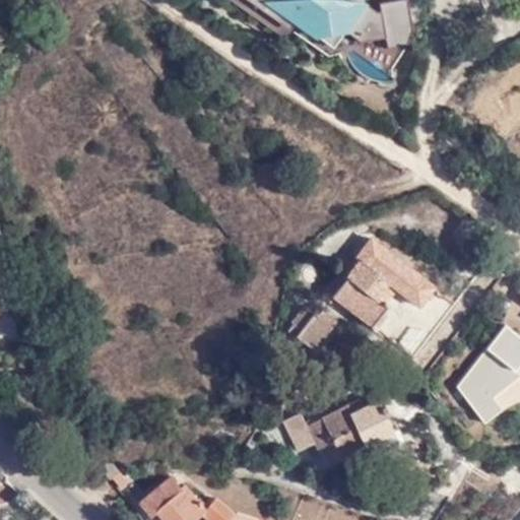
[(284,0),(237,0),(345,54),(336,54),(384,77),(394,77),(414,37),(413,2),(384,3),(380,12),(362,3),(296,5),(284,0)]
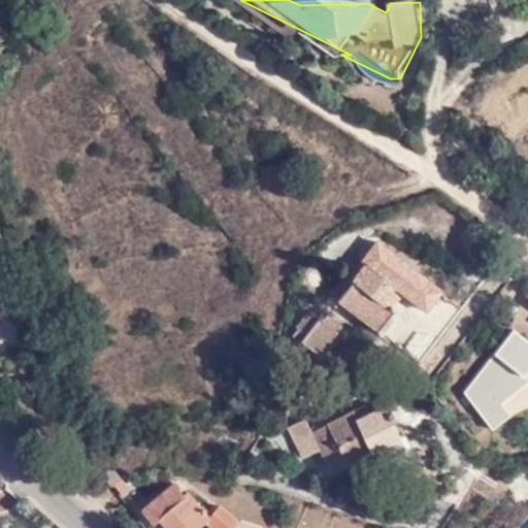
[(389,257),(392,253),(378,242),(375,246),(389,257)]
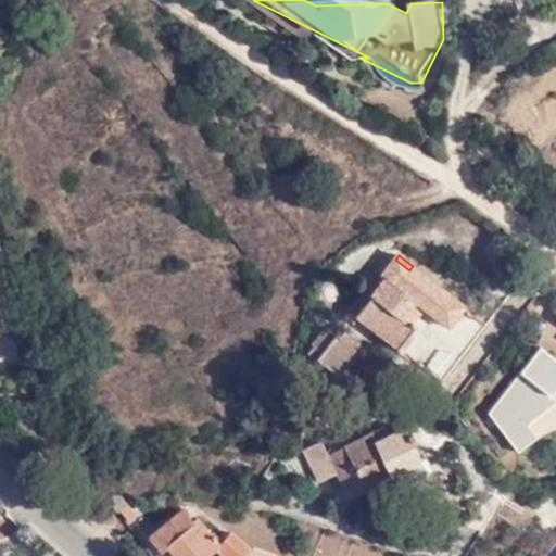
[(464,305),(413,266),(409,270),(395,260),(378,282),(380,283),(383,288),(377,294),(375,292),(369,299),(371,300),(357,317),(399,349),(416,327),(411,323),(424,305),(449,325),(464,305)]
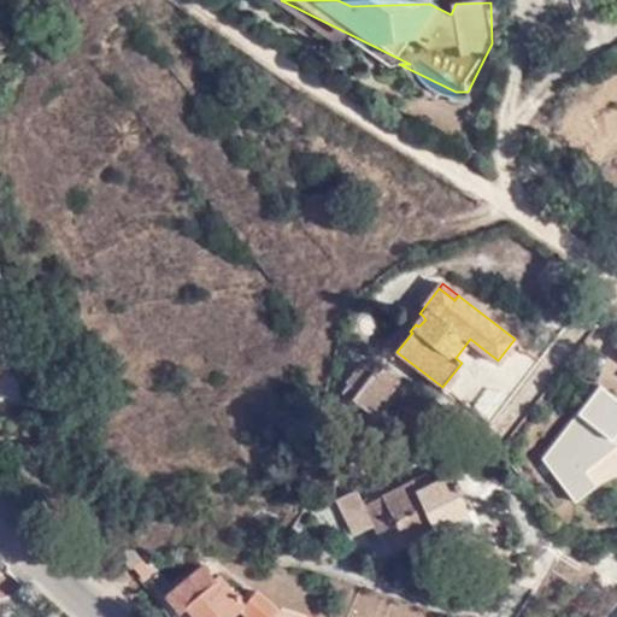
[(422,315),(416,324),(418,327),(425,319),(422,315)]
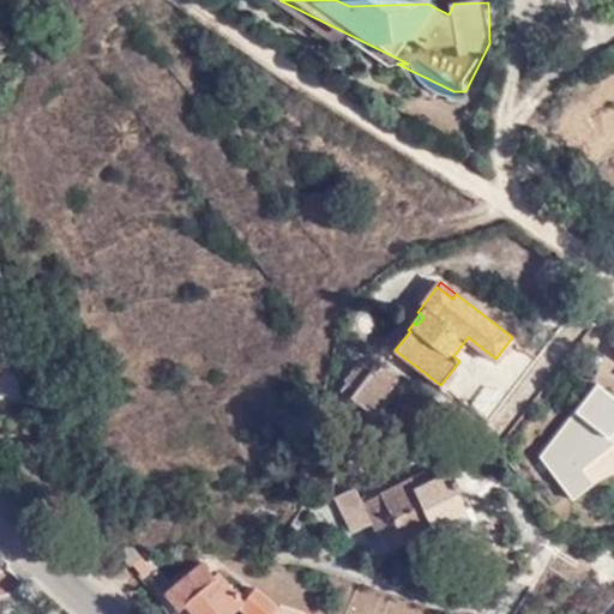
[(372,414),(401,378),(383,362),(375,371),(361,359),(344,379),(354,386),(349,395),(372,414)]
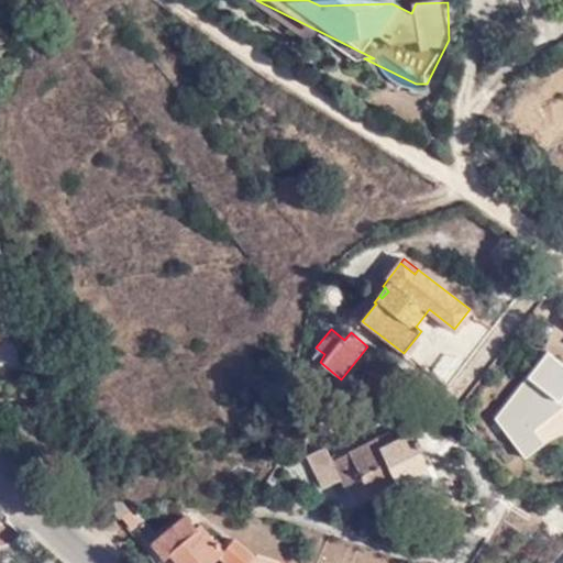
[(487,420),(531,461),(548,443),(539,435),(562,408),(562,364),(550,352),(487,420)]
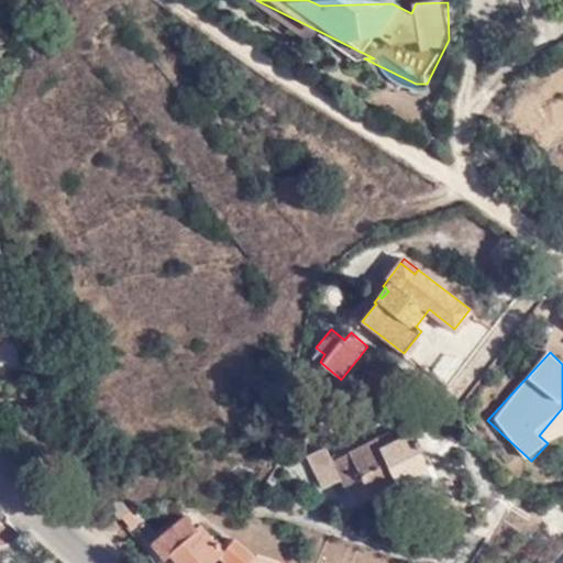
[(392,431),(377,438),(381,445),(395,440),(392,431)]
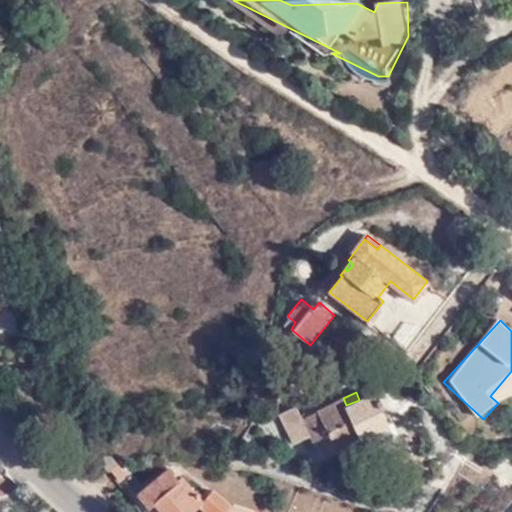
[(346,405),(343,398),(301,416),(296,405),(279,413),(291,442),(298,439),(303,451),(314,446),(319,457),(355,442),(389,426),(375,393),(359,400),(346,405)]
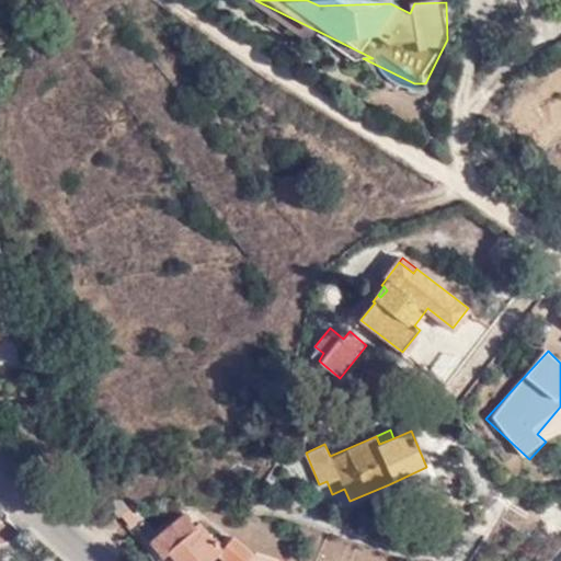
[(170,456),(169,446),(159,447),(160,457),(170,456)]
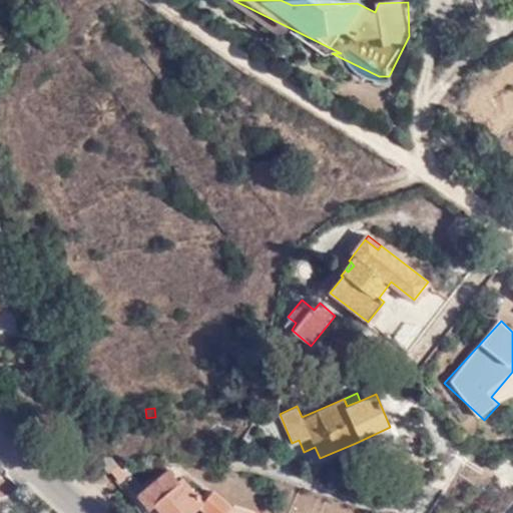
[(390,427),(356,443),(359,451),(394,436),(390,427)]
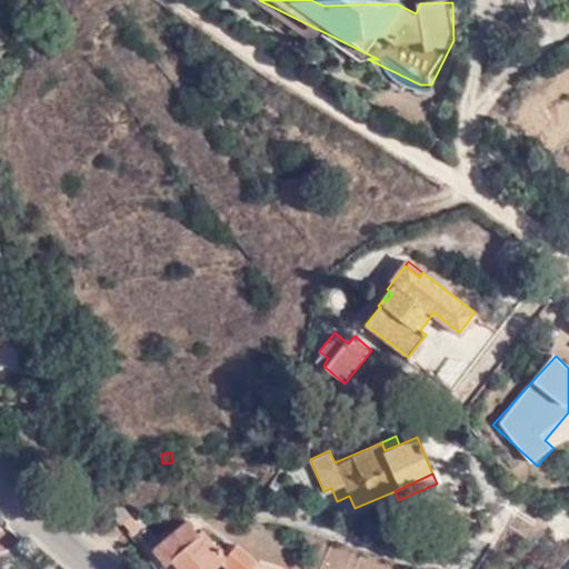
[(123,521),(130,513),(123,505),(108,505),(122,521),(123,521)]
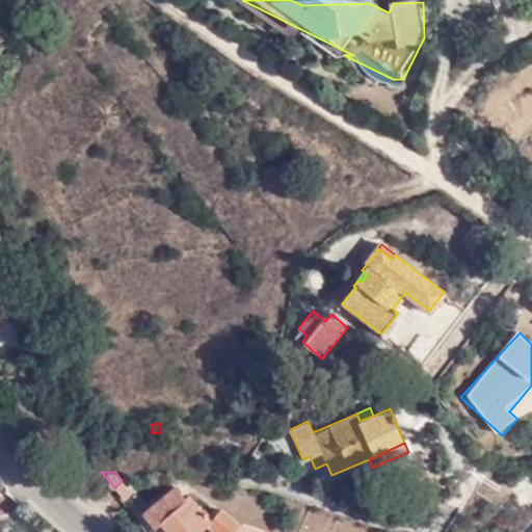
[(133,493),(122,480),(115,487),(125,499),(133,493)]
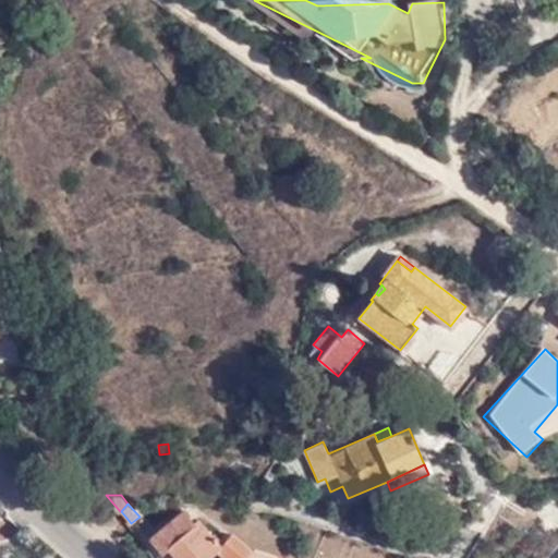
[(227,557),(282,557),(255,547),(254,549),(232,532),(222,543),(198,517),(193,521),(183,510),(150,536),(162,552),(169,546),(178,557),(206,557),(217,549),(227,557)]
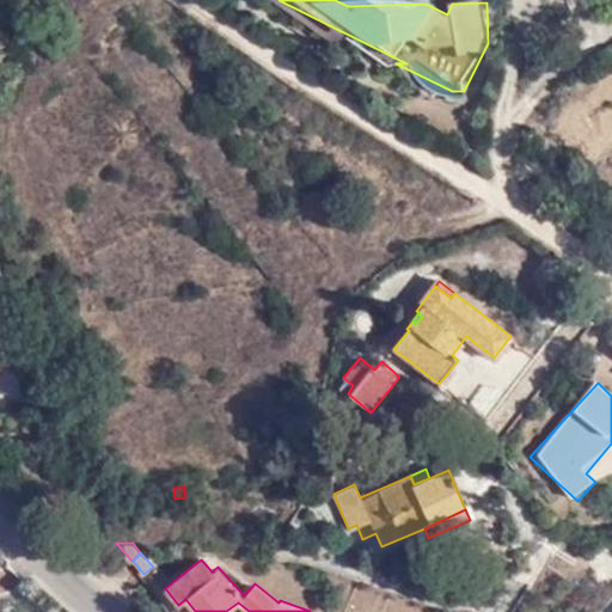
[(611,573),(611,560),(594,568),(598,579),(611,573)]
